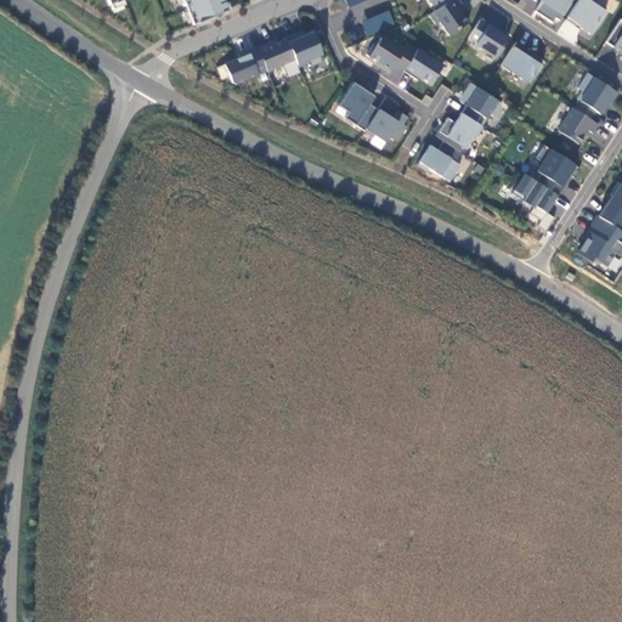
[(227,10),(222,0),(181,0),(193,26),(227,10)]
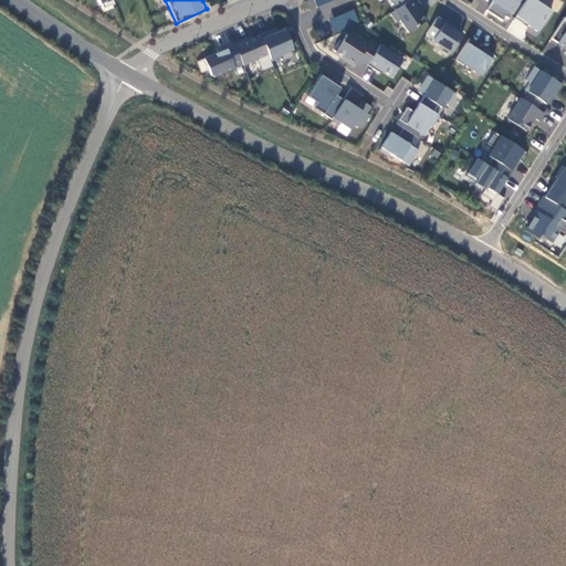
[(417,0),(409,0),(398,9),(390,14),(397,22),(400,20),(409,33),(426,21),(419,11),(416,7),(420,3),(417,0)]
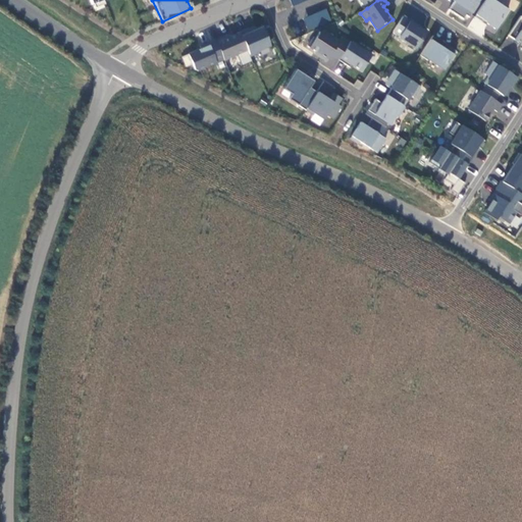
[(448,0),(450,1),(450,0),(453,0),(455,1),(449,9),(463,19),(466,15),(470,17),(480,0),(448,0)]
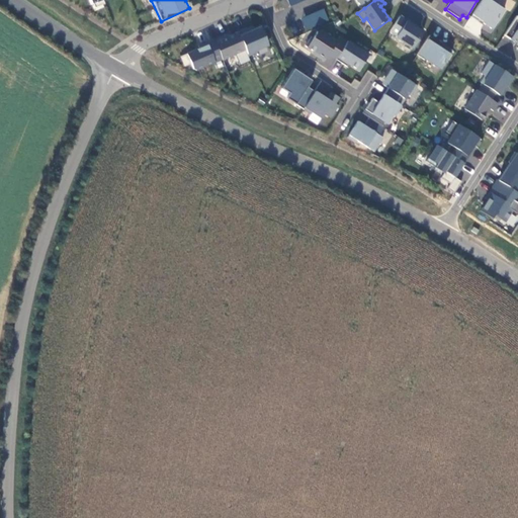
[(493,0),(481,0),(470,17),(478,21),(480,19),(484,22),(484,23),(492,28),(505,8),(493,0)]
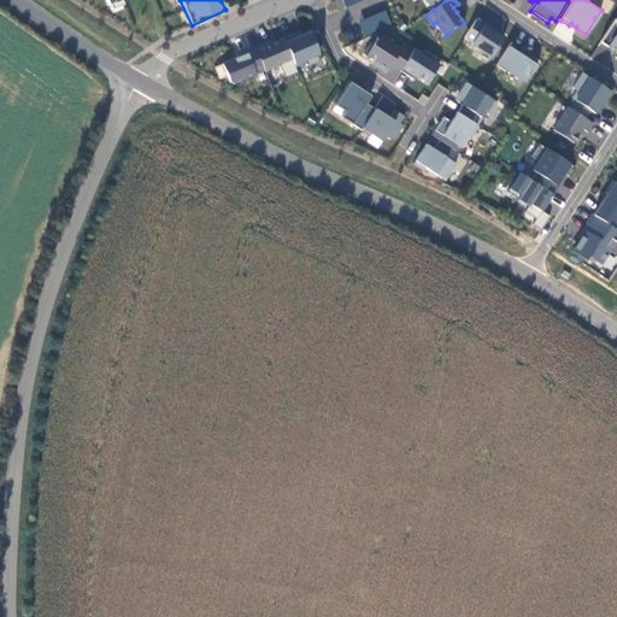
[(358,21),(364,36),(392,25),(387,10),(358,21)]
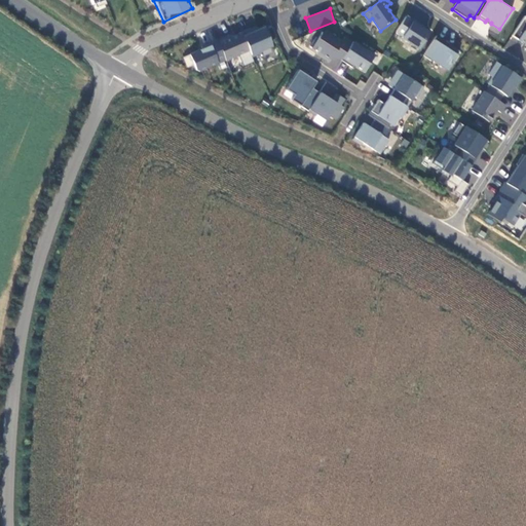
[(413,21),(406,16),(396,32),(403,36),(402,38),(419,48),(429,33),(424,29),(420,27),(421,25),(418,23),(414,20),(413,21)]
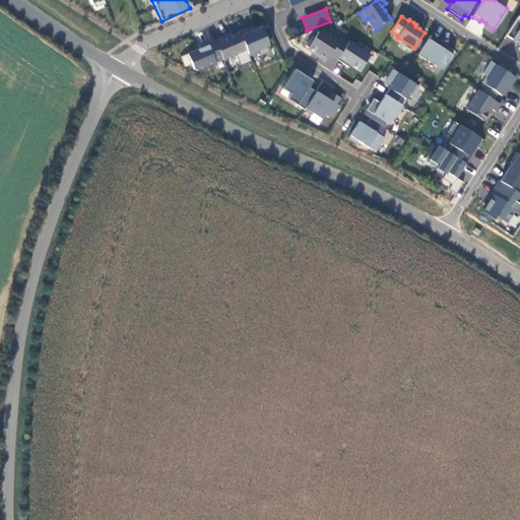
[(244,29),(239,31),(247,50),(249,56),(258,52),(257,50),(269,45),(262,27),(249,34),(247,28),(244,29)]
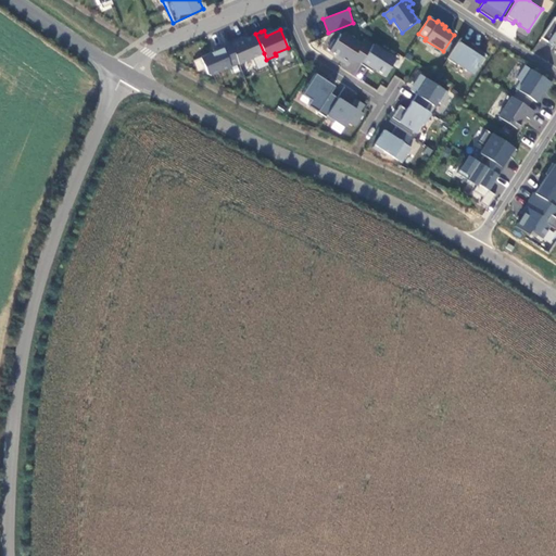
[(239,64),(264,53),(255,34),(248,37),(239,41),(238,39),(229,42),(238,64),(239,64)]
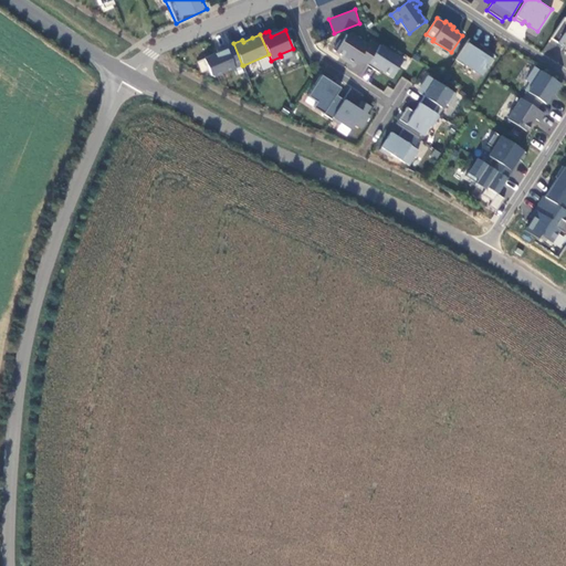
[(229,35),(217,41),(220,49),(232,43),(229,35)]
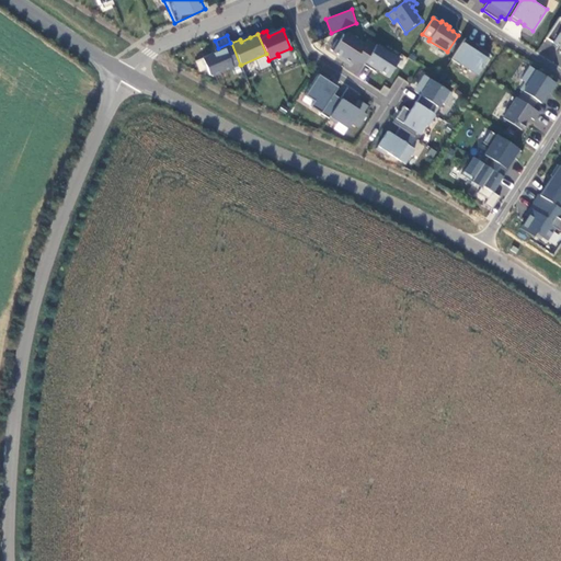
[(478,75),(490,55),(472,43),(465,38),(451,59),(459,65),(460,64),(478,75)]
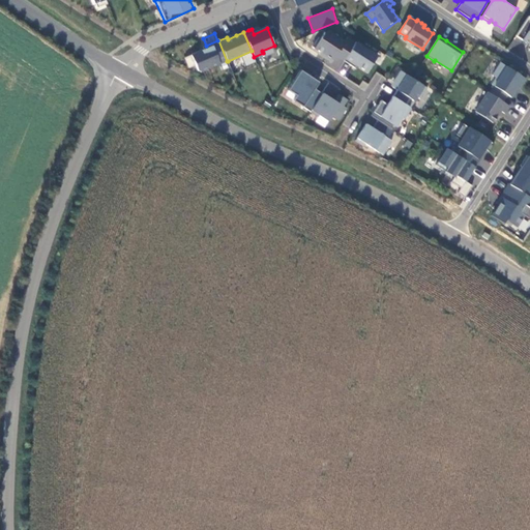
[(227,61),(218,40),(210,43),(203,48),(204,50),(190,55),(198,70),(201,72),(227,61)]
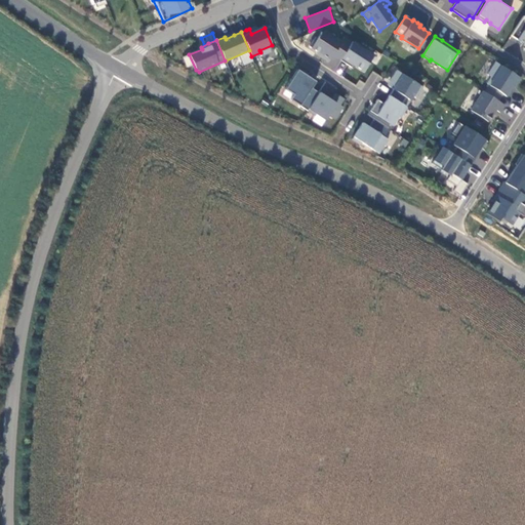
[(353,41),(339,61),(348,66),(351,68),(353,65),(363,72),(374,54),(353,41)]
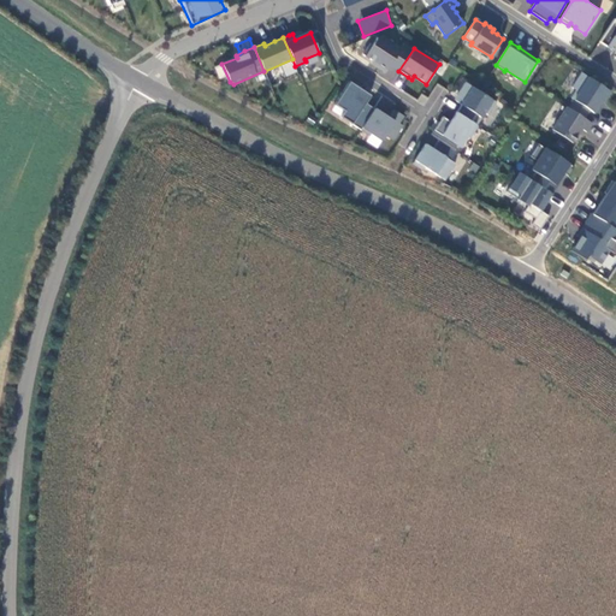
[(569,108),(584,118),(590,110),(594,113),(603,101),(604,102),(610,92),(596,82),(581,73),(572,88),(576,90),(572,99),(574,100),(569,108)]
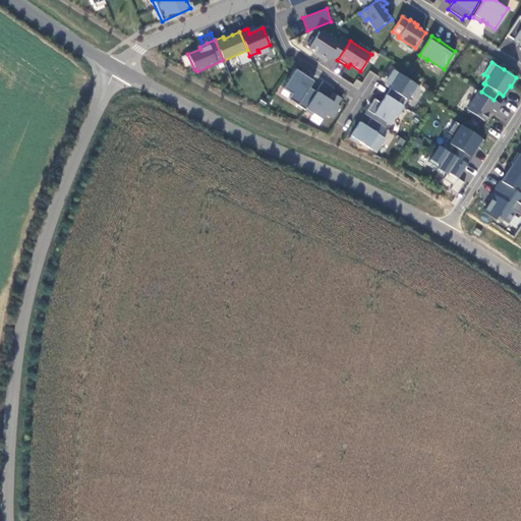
[(309,88),(313,80),(303,74),(295,69),(283,89),(291,94),(288,99),(305,110),(316,93),(309,88)]
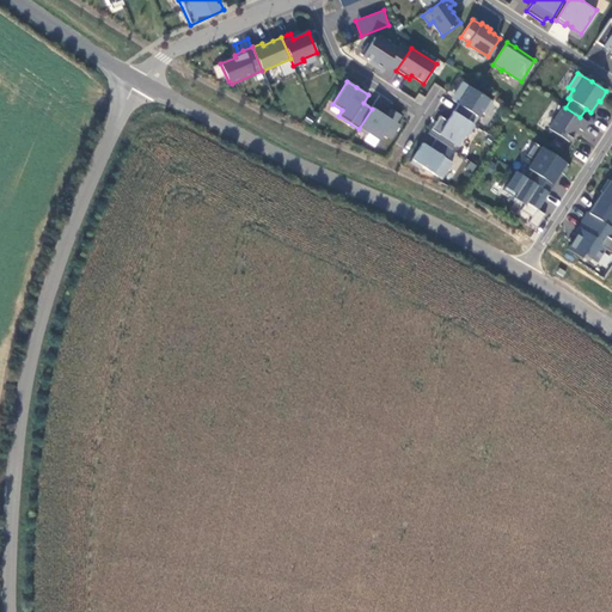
[(458,104),(453,111),(473,124),(482,112),(484,114),(493,102),(461,81),(457,90),(454,95),(457,96),(453,101),(458,104)]
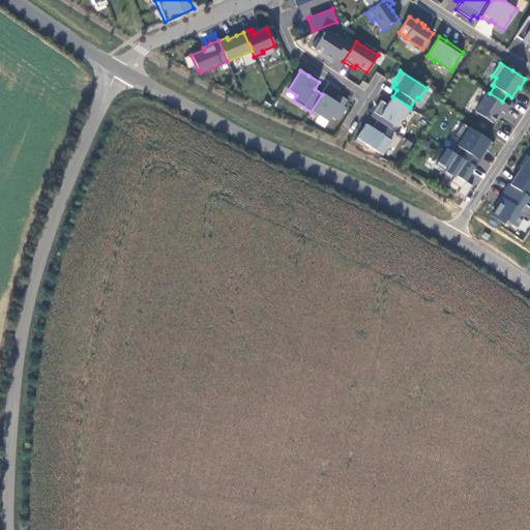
[(378,86),(383,76),(376,72),(371,82),(378,86)]
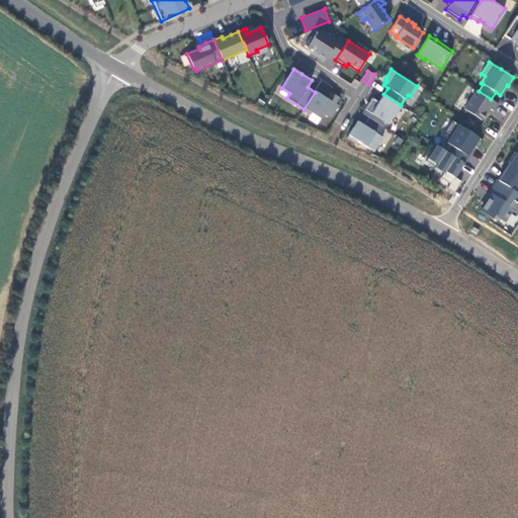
[(494,111),(498,104),(491,99),(479,91),(477,90),(464,109),(482,120),(486,114),(490,108),(494,111)]
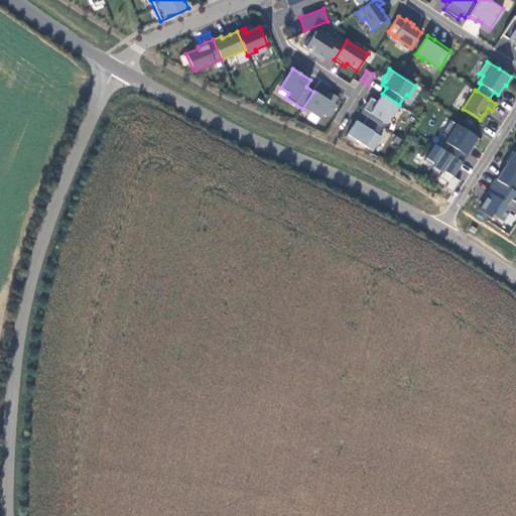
[(313,91),(313,92),(302,109),(309,114),(310,112),(319,118),(323,113),(330,118),(337,106),(334,104),(338,98),(330,92),(326,99),(321,96),(313,91)]
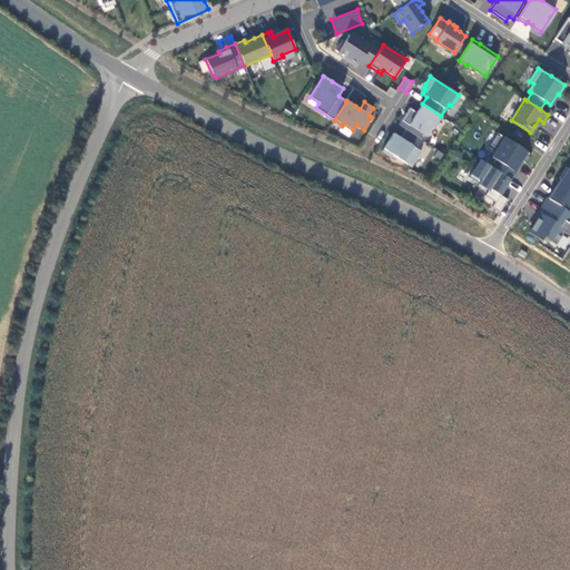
[(426,137),(433,126),(435,127),(442,117),(441,116),(422,104),(416,112),(410,108),(406,112),(402,120),(426,137)]
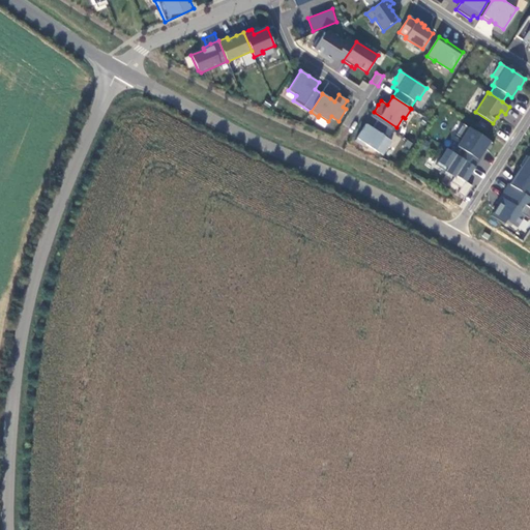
[(383,155),(392,141),(387,138),(392,130),(377,121),(373,128),(365,124),(362,129),(355,141),(363,146),(365,144),(383,155)]
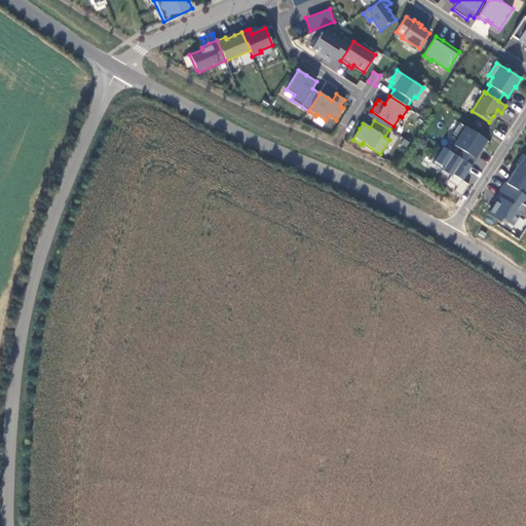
[(452,153),(472,165),(480,153),(478,151),(481,147),(485,150),(490,143),(459,122),(452,134),(458,138),(454,145),(456,147),(452,153)]
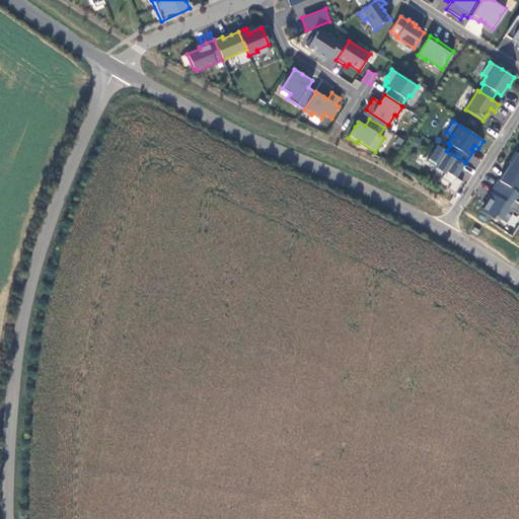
[(455,178),(465,163),(437,145),(427,161),(436,167),(446,173),(447,171),(455,177),(455,178)]
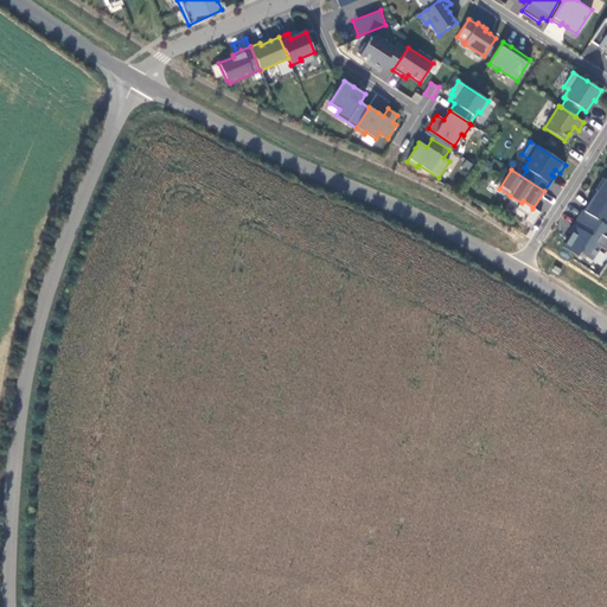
[(590,200),(583,211),(602,224),(606,216),(606,180),(602,178),(595,190),(598,191),(590,200)]
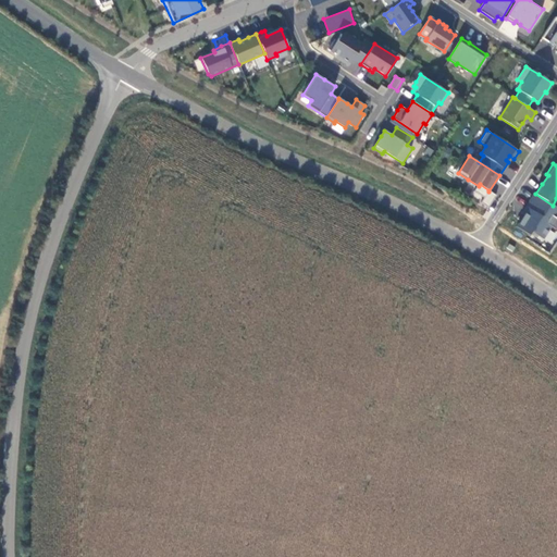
[(556,218),(551,213),(555,207),(553,206),(535,194),(534,194),(530,200),(525,207),(528,209),(523,215),(516,227),(529,235),(531,231),(543,238),(551,226),(555,230),(556,225),(556,218)]
